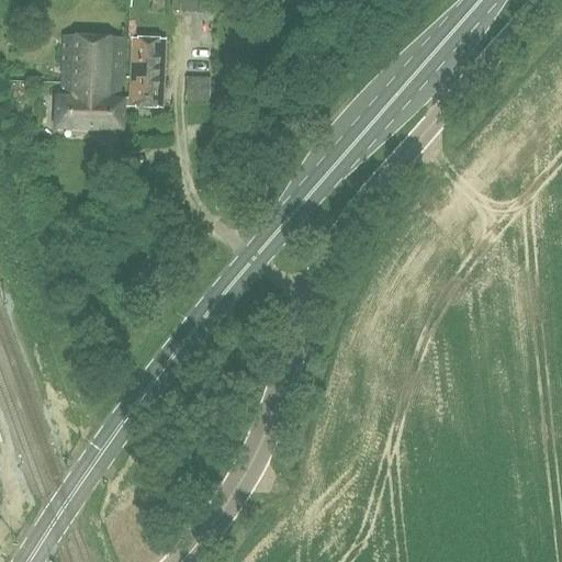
[(0,0),(0,7),(17,10),(17,0),(0,0)]
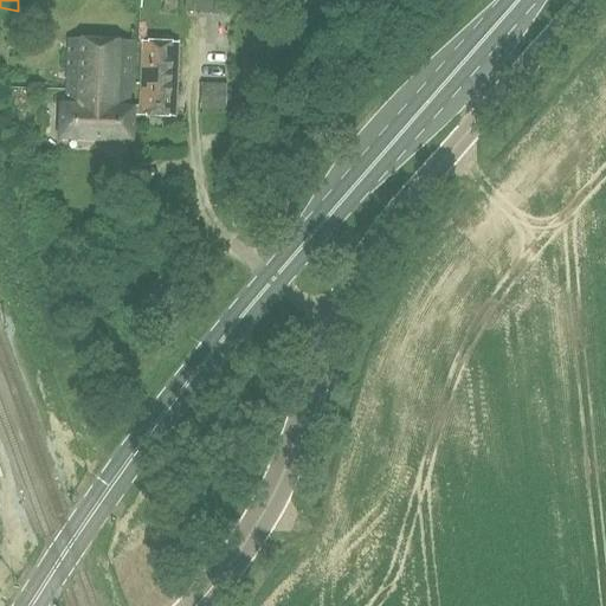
[(212,13),(213,0),(184,0),(184,11),(212,13)]
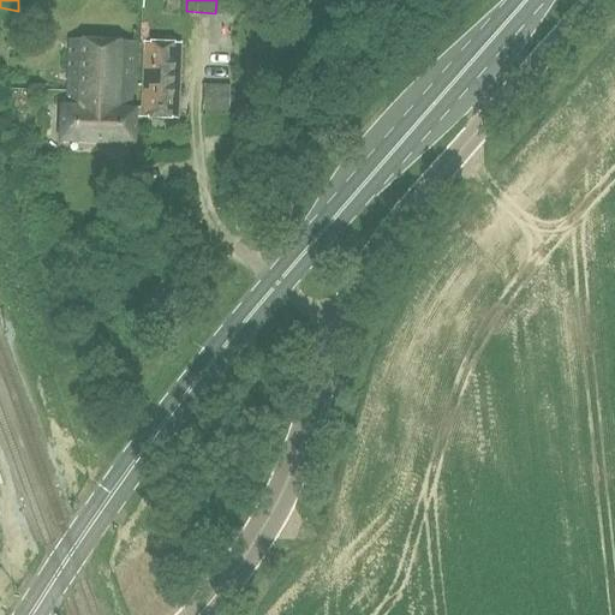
[(133,43),(70,40),(67,107),(63,107),(60,142),(135,144),(136,119),(178,120),(180,45),(145,43),(143,109),(130,109),(133,43)]
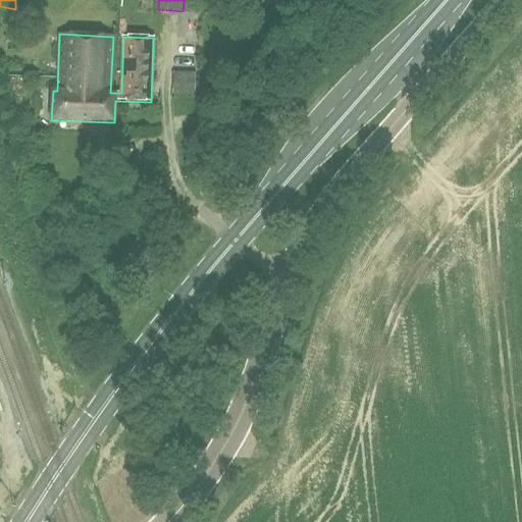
[(173,97),(194,98),(195,77),(174,76),(173,97)]
